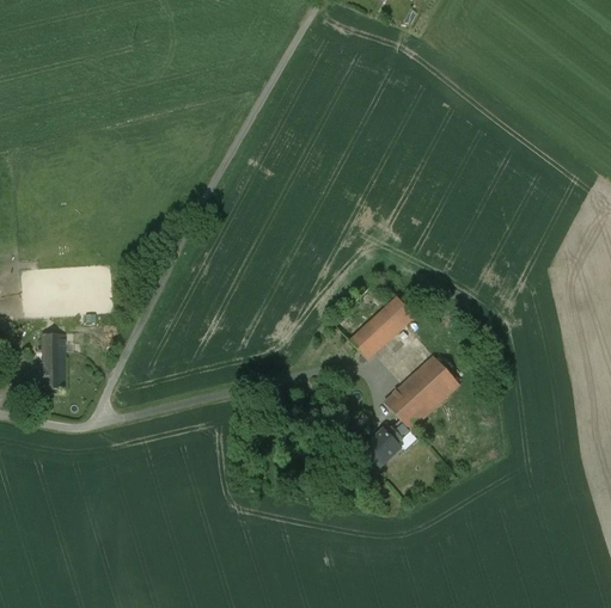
[(331,321),(349,339),(397,295),(379,277),(331,321)]
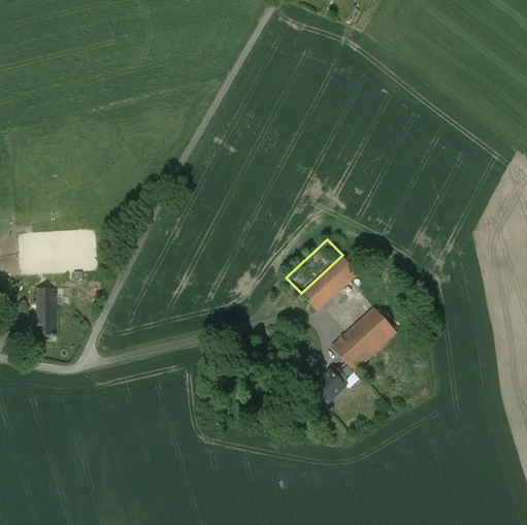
[(342,255),(301,293),(317,309),(358,272),(342,255)]
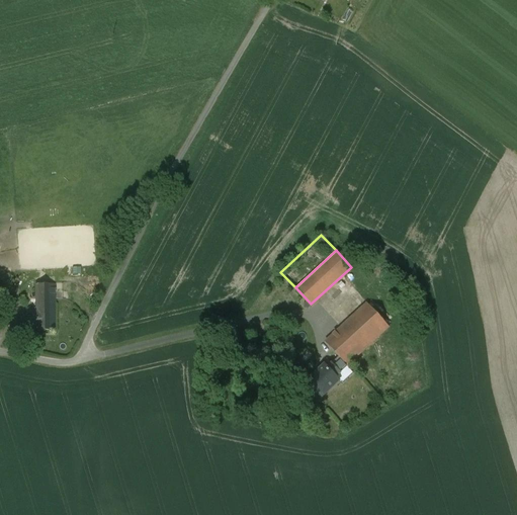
[(35,282),(35,305),(54,304),(54,282),(35,282)]
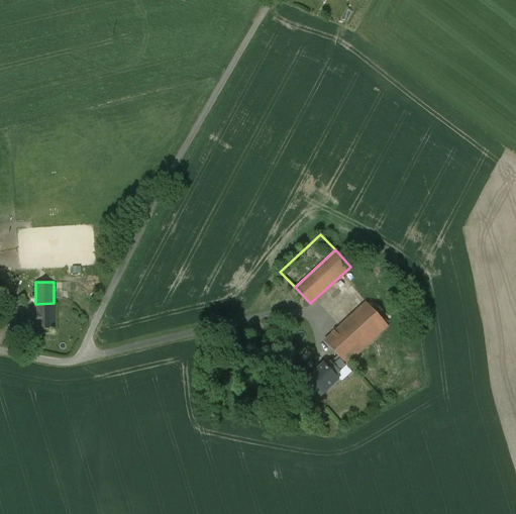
[(366,301),(324,339),(338,354),(346,364),(347,365),(351,360),(350,358),(388,324),(366,301)]
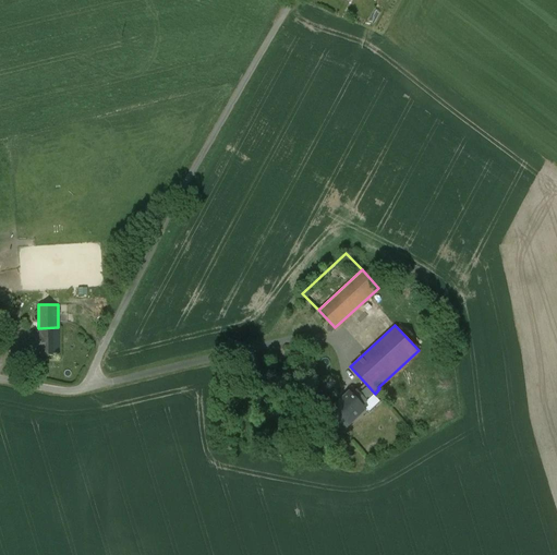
[(38,330),(14,332),(15,353),(39,353),(39,354),(59,353),(58,327),(38,328),(38,330)]
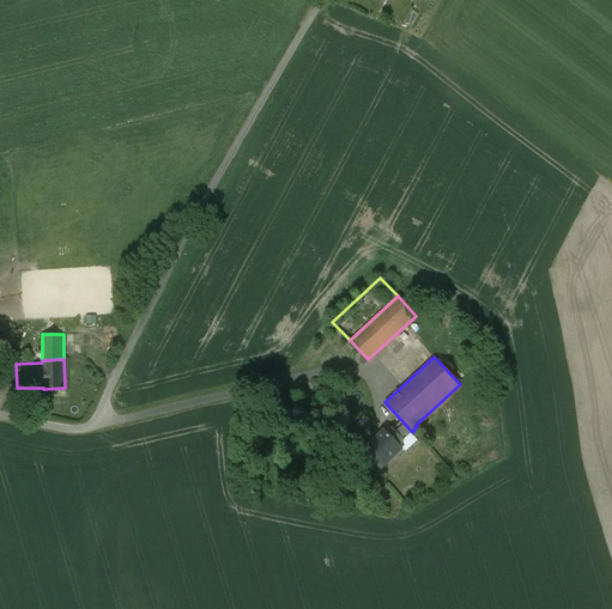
[(401,420),(387,433),(397,444),(411,431),(401,420)]
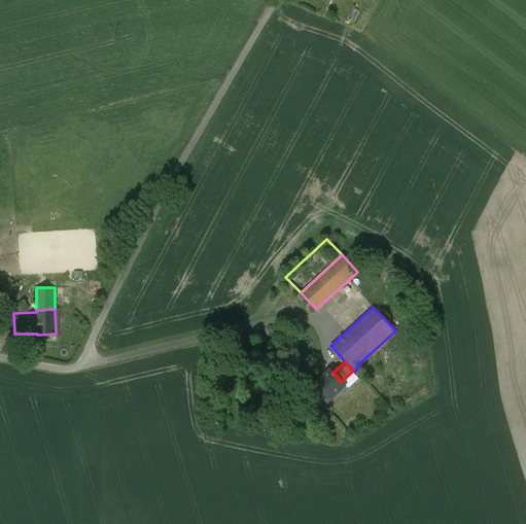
[(332,373),(330,370),(313,386),(326,400),(335,393),(336,393),(344,385),(341,382),(332,373)]
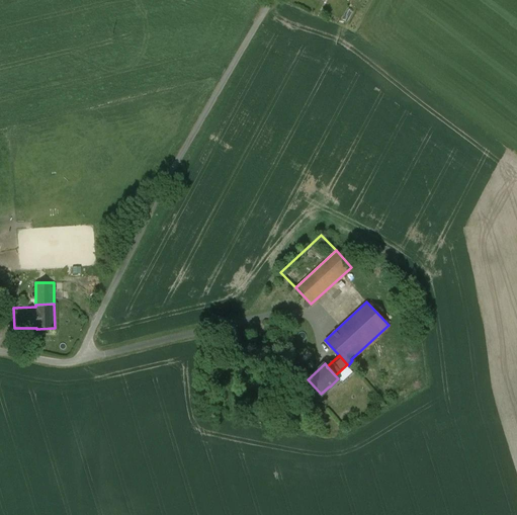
All buildings are outlined.
